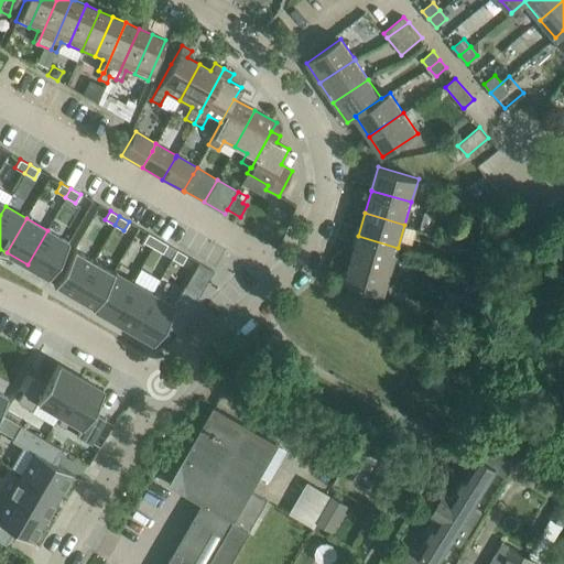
[(67,241),(47,230),(28,264),(47,277),(68,241),(67,241)]
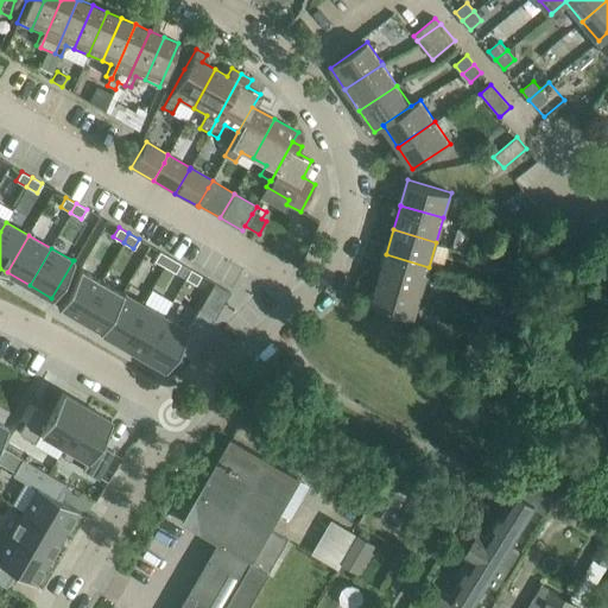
[(170,257),(159,251),(153,260),(164,266),(170,257)]
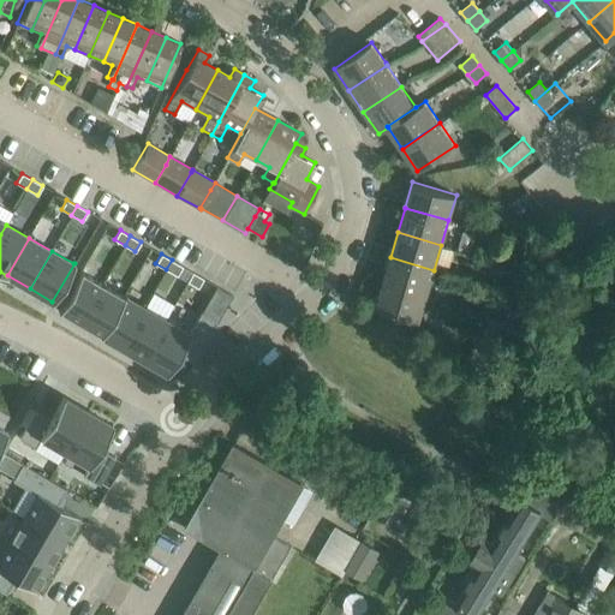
[(434,270),(390,257),(383,282),(427,296),(434,270)]
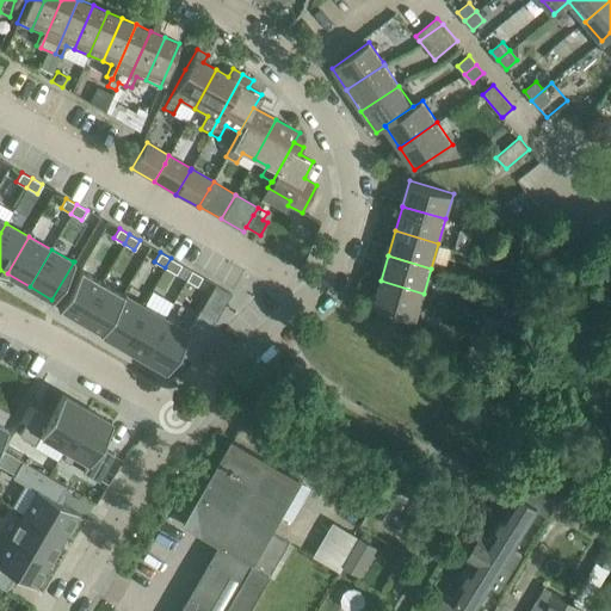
[(181,264),(171,258),(165,267),(176,273),(181,264)]
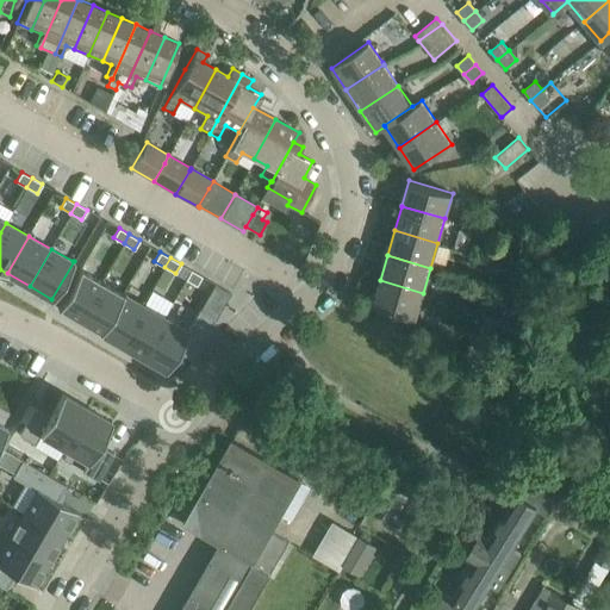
[(79,319),(101,281),(81,269),(81,268),(80,268),(57,307),(61,310),(79,319)]
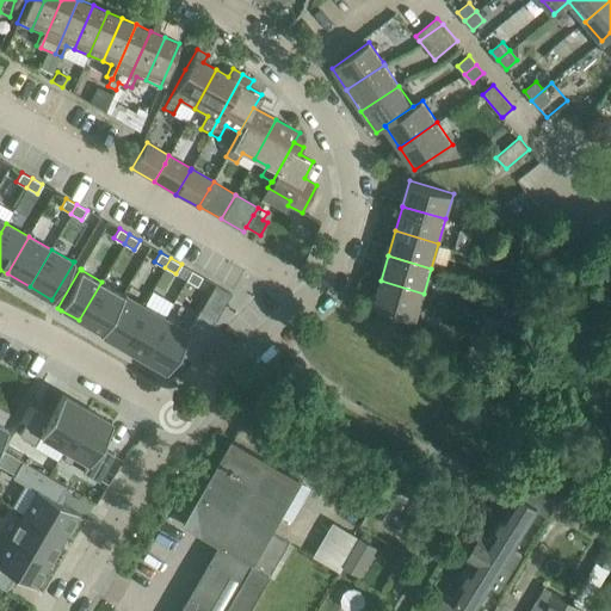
[(191,270),(186,279),(196,285),(202,277),(191,270)]
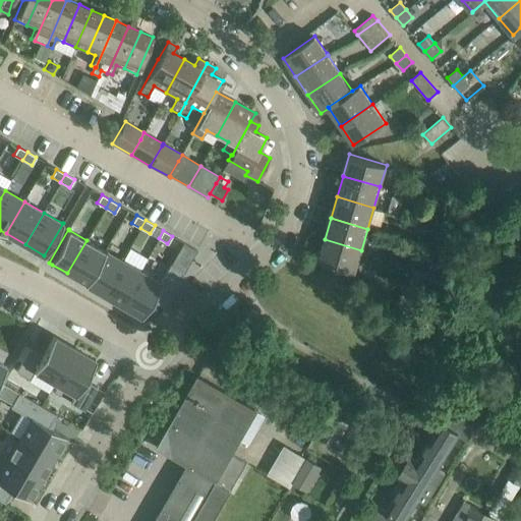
[(361,250),(325,239),(319,261),(355,272),(361,250)]
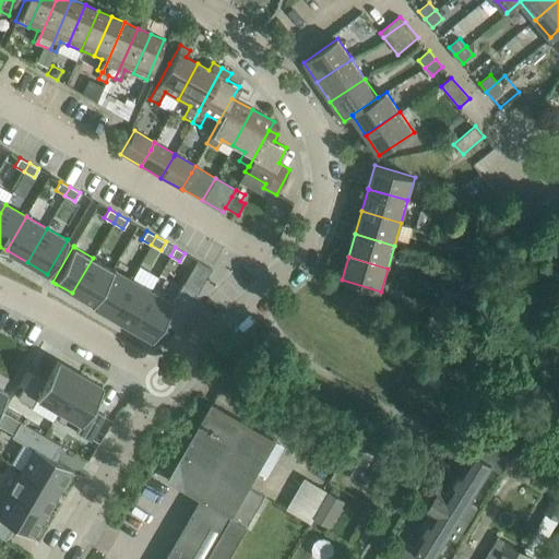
[(111,268),(93,258),(72,293),(91,305),(92,305),(113,269),(111,268)]
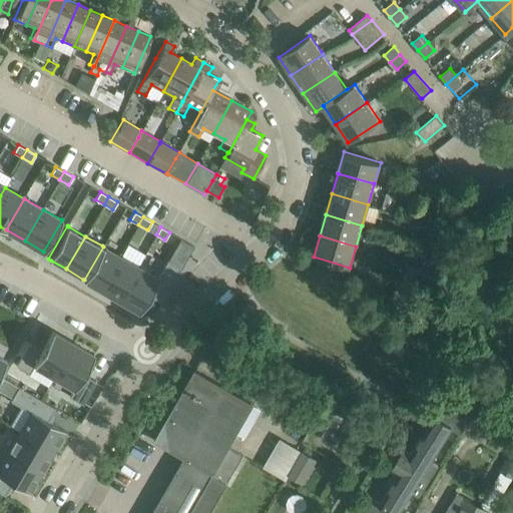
[(180,238),(175,245),(190,253),(194,246),(180,238)]
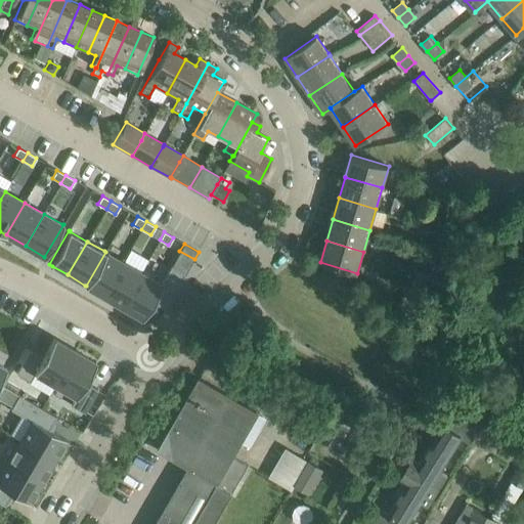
[(104,296),(124,262),(105,252),(86,286),(104,296)]
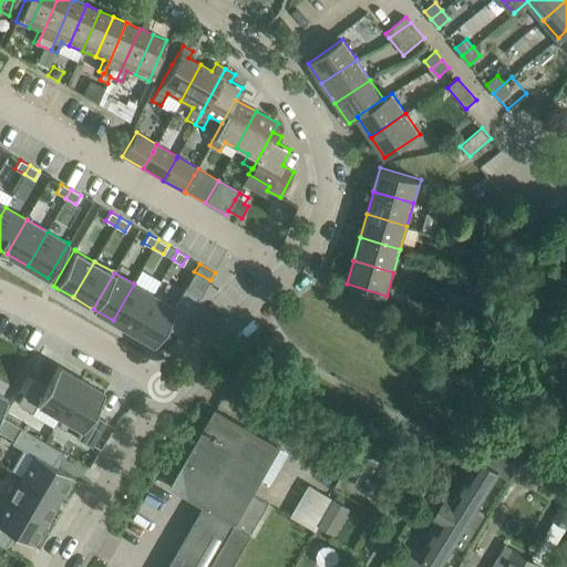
[(154,296),(134,284),(113,320),(133,332),(154,296)]
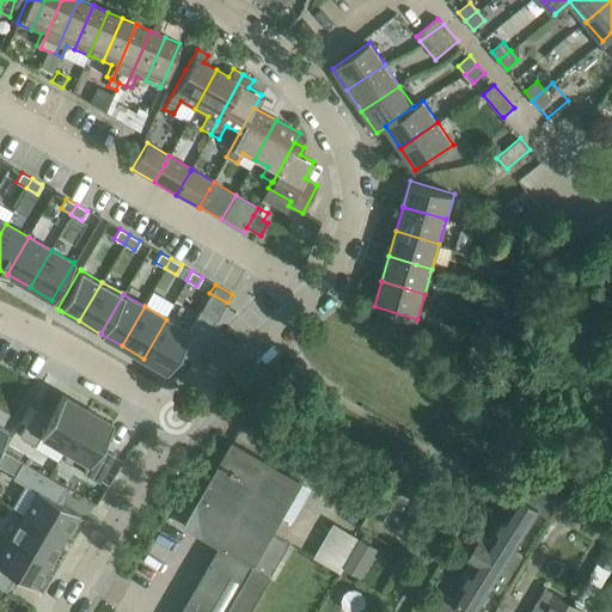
[(512,308),(506,318),(519,326),(525,317),(512,308)]
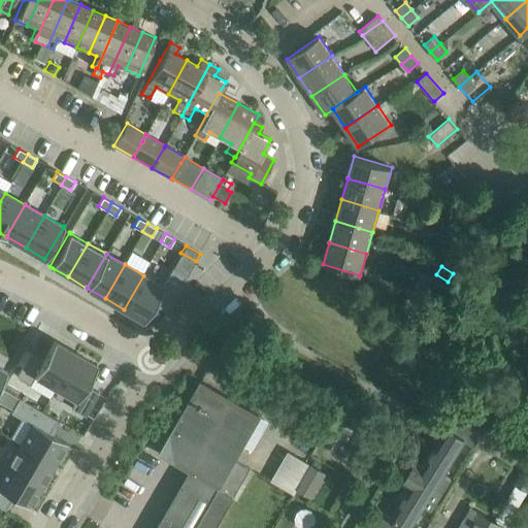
[(162,286),(143,275),(124,309),(142,320),(143,321),(153,303),(166,311),(187,275),(172,267),(162,286)]
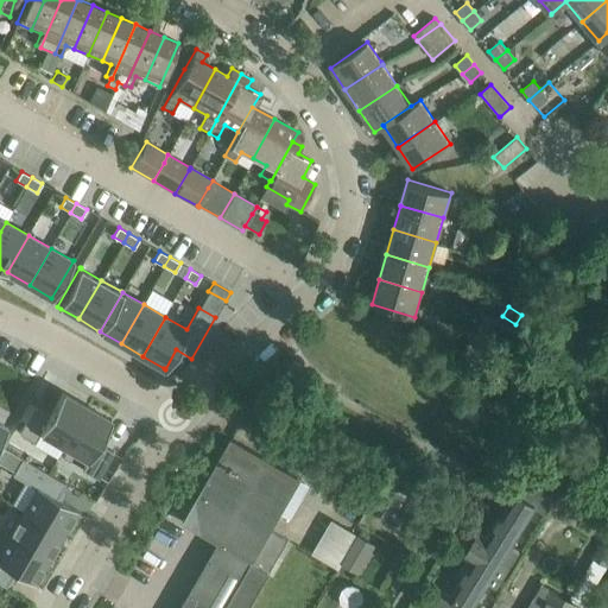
[(515,324),(502,316),(495,325),(508,334),(515,324)]
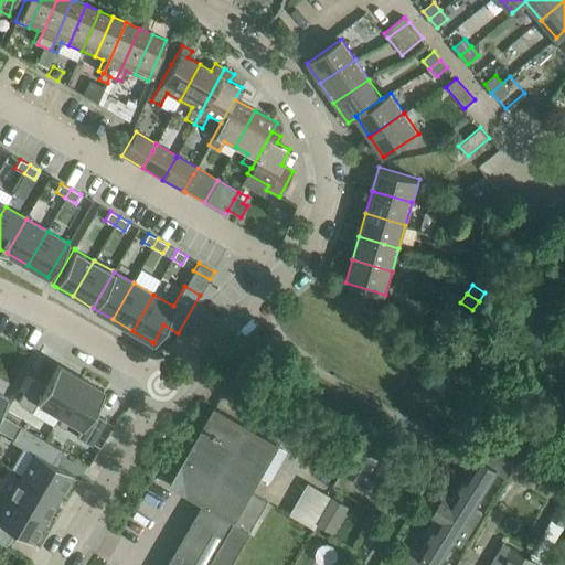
[(80,377),(57,364),(46,385),(32,377),(18,403),(32,411),(38,402),(57,414),(80,377)]
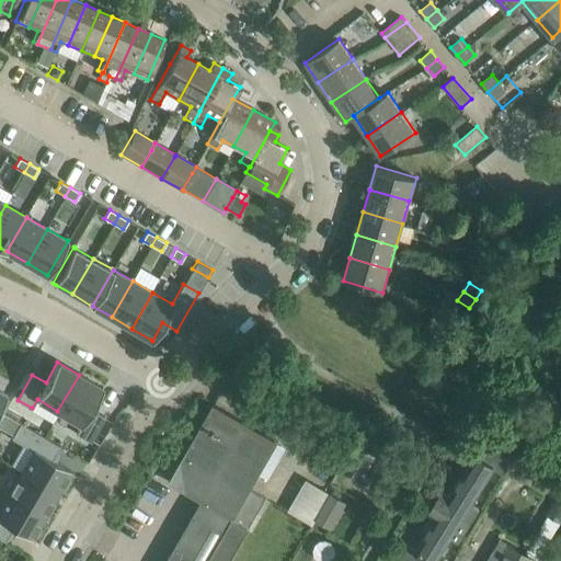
[(425,368),(420,378),(438,389),(444,379),(425,368)]
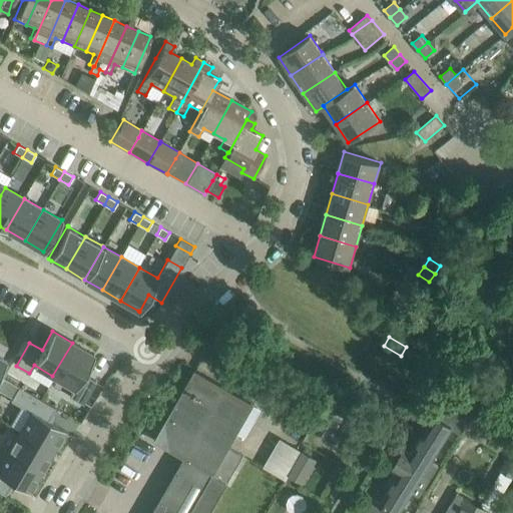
[(72,343),(52,376),(72,387),(74,389),(69,397),(82,404),(96,381),(83,374),(94,355),(93,355),(72,343)]
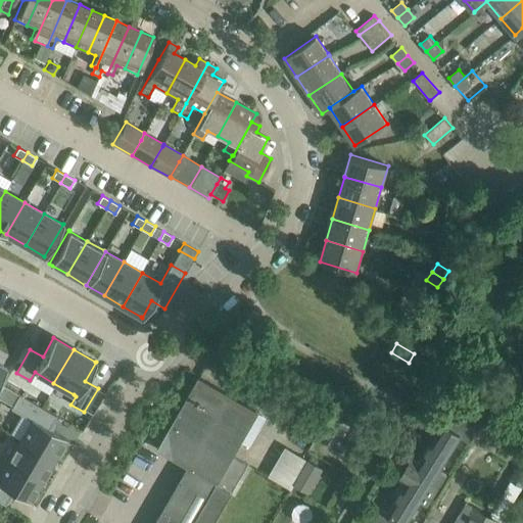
[(154,522),(214,522),(248,464),(234,456),(258,412),(199,377),(161,441),(157,448),(187,467),(154,522)]
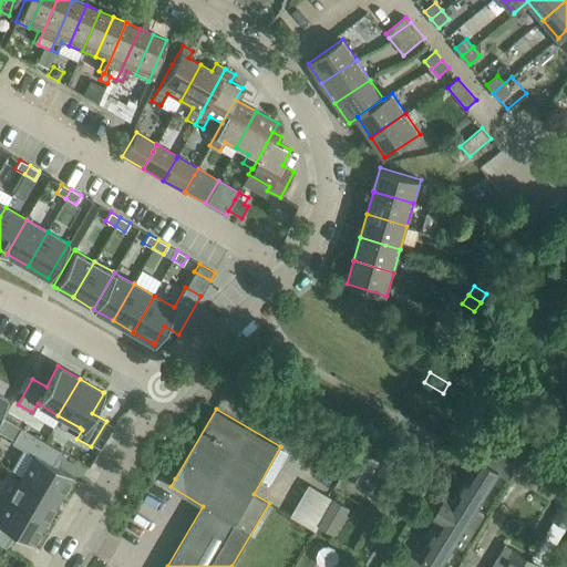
[(61,451),(20,428),(12,441),(34,454),(21,477),(58,498),(71,475),(53,465),(61,451)]
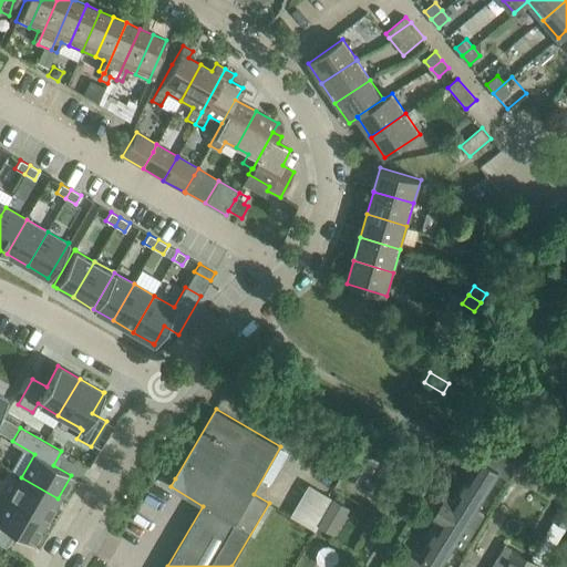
[(404,566),(439,566),(455,543),(463,548),(484,514),(476,508),(498,473),(507,478),(521,456),(494,440),(481,461),(481,460),(454,502),(447,497),(433,519),(440,524),(420,556),(414,553),(404,566)]
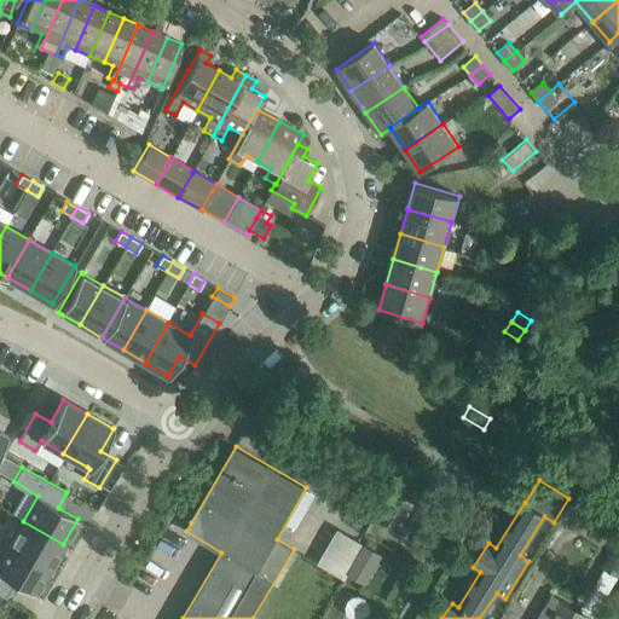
[(389,526),(404,534),(423,502),(409,493),(389,526)]
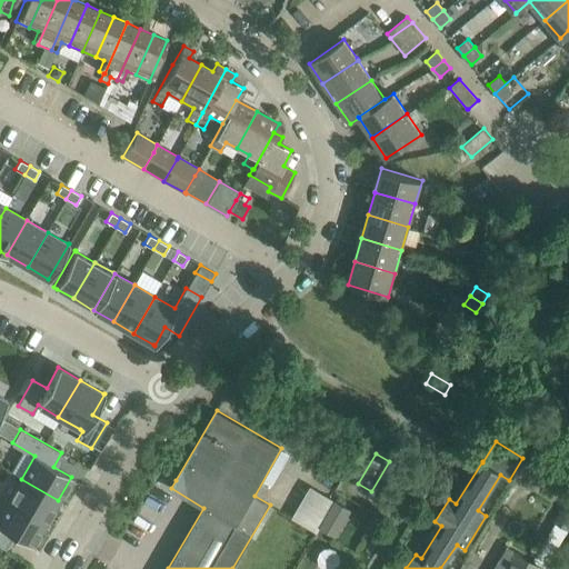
[(58,500),(21,479),(8,501),(45,523),(58,500)]
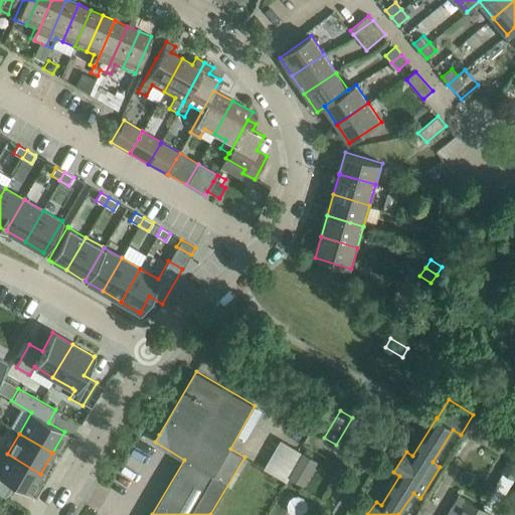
[(290,476),(304,484),(317,461),(304,453),(290,476)]
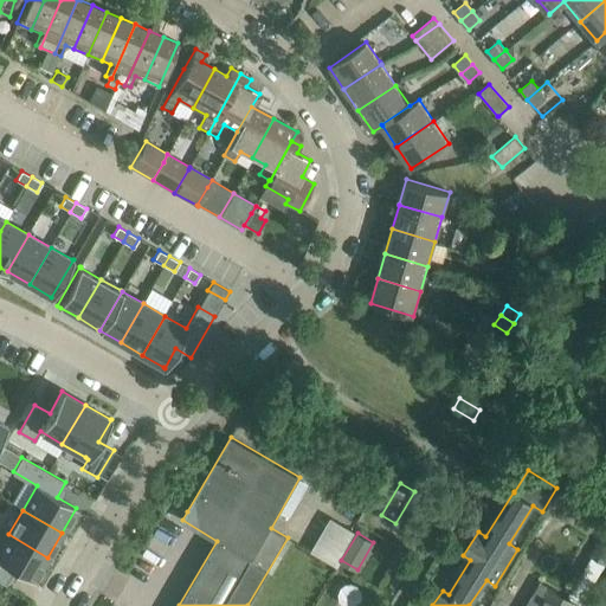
[(0,581),(6,586),(14,571),(33,582),(47,558),(8,534),(0,548),(0,581)]
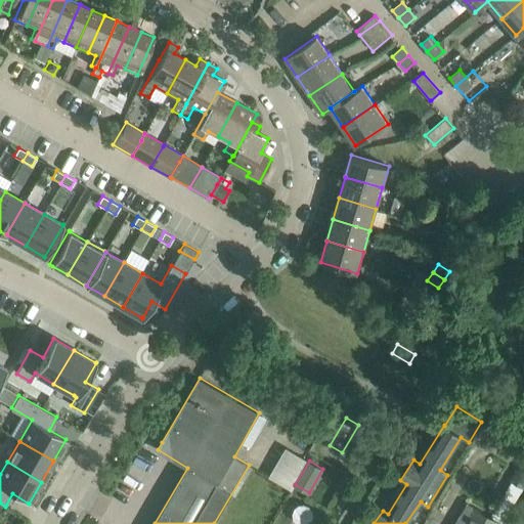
[(500,498),(488,519),(497,523),(500,523),(512,506),(500,498)]
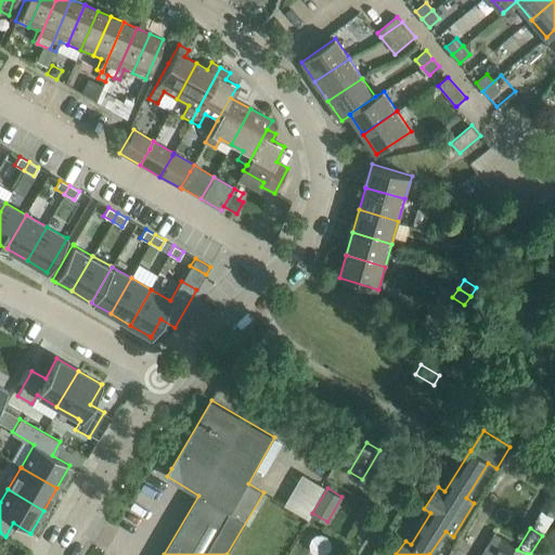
[(554,554),(554,530),(540,554),(554,554)]
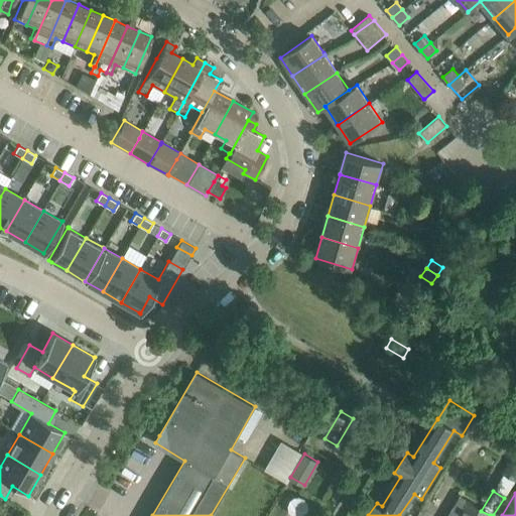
[(464,502),(455,515),(490,515),(481,511),(464,502)]
